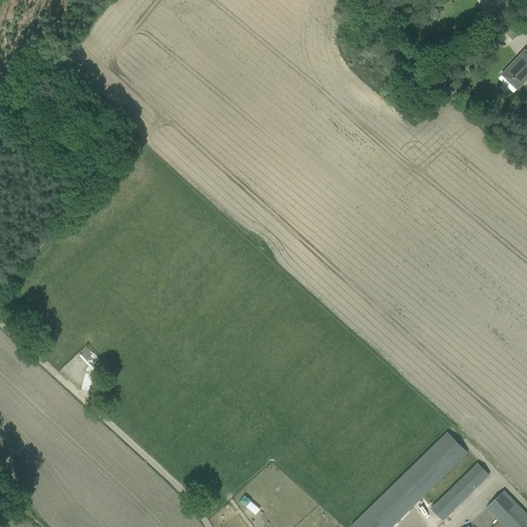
[(510,20),(489,38),(496,46),(502,40),(506,45),(521,33),(510,20)]
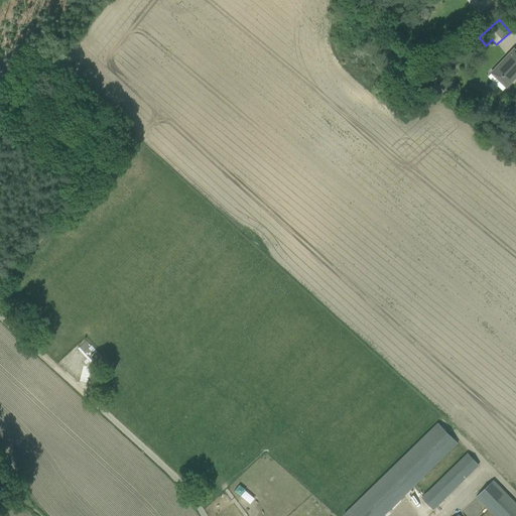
[(472,31),(476,35),(481,30),(478,26),(472,31)]
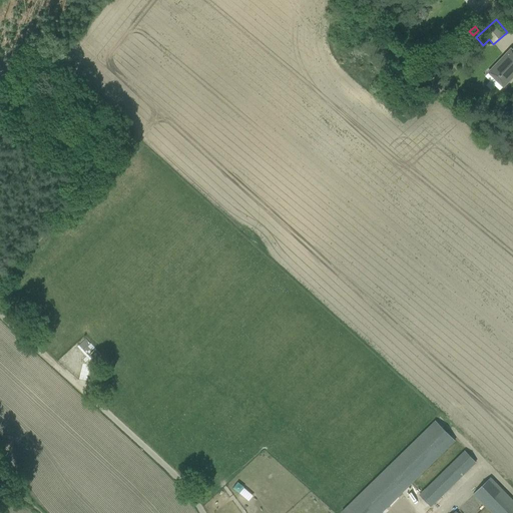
[(512,51),(510,49),(503,56),(488,73),(503,87),(512,76),(512,51)]
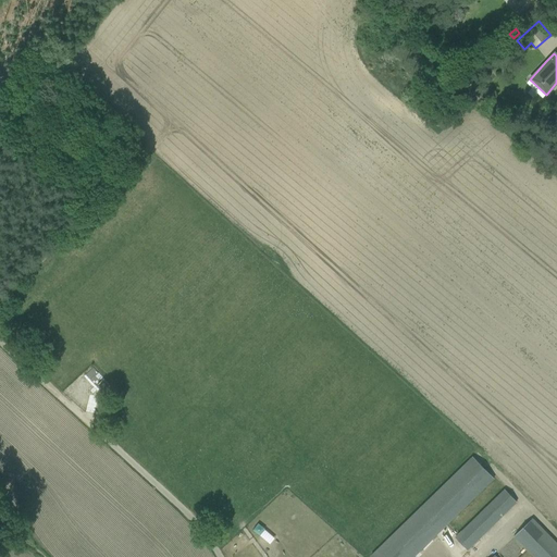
[(441,54),(432,63),(443,74),(452,65),(441,54)]
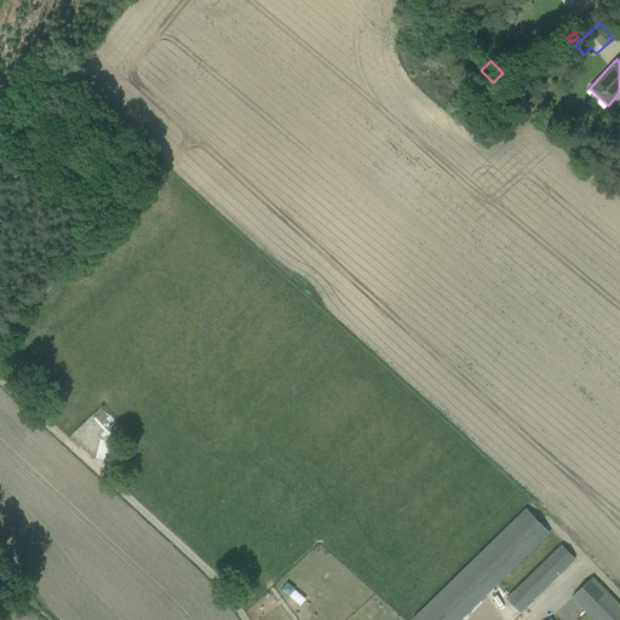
[(541,109),(527,95),(518,103),(532,118),(541,109)]
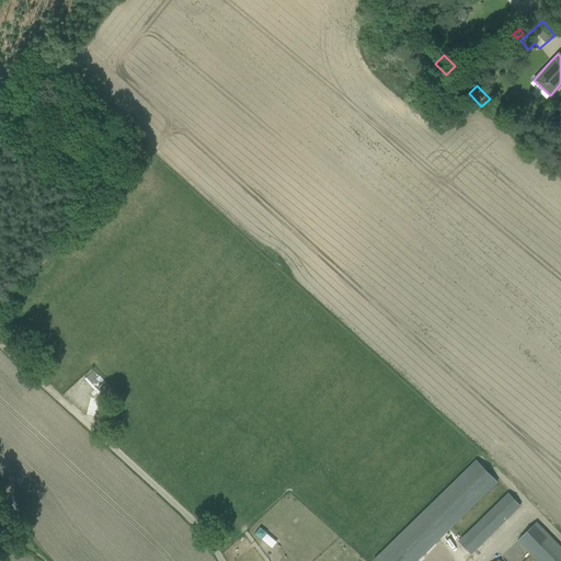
[(98,388),(104,395),(111,389),(104,381),(98,388)]
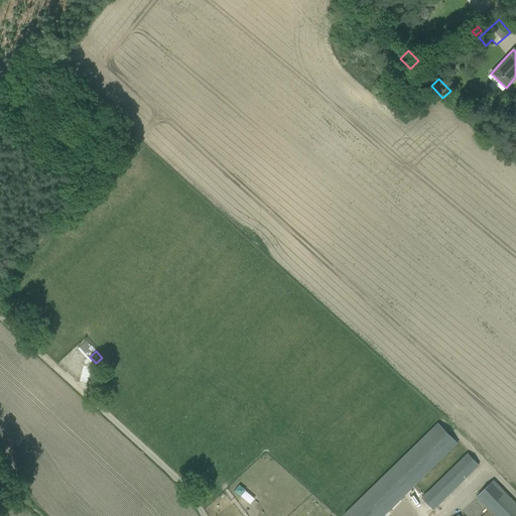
[(344,515),(383,515),(458,444),(438,424),(344,515)]
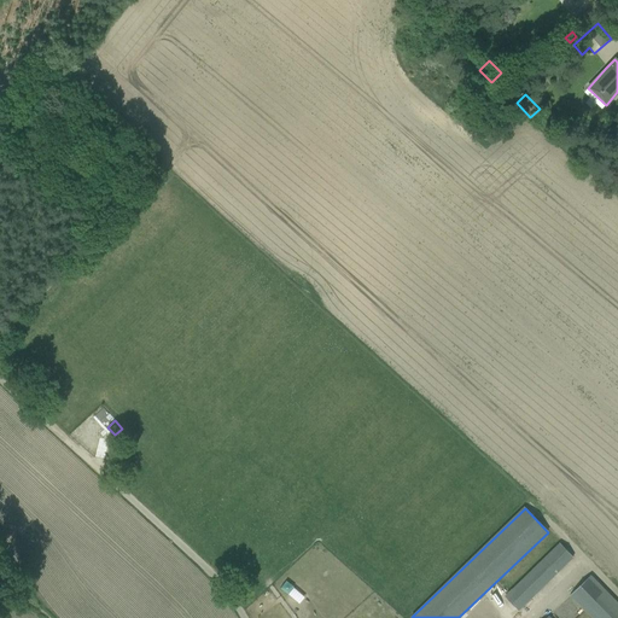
[(573,558),(559,543),(505,596),(519,611),(573,558)]
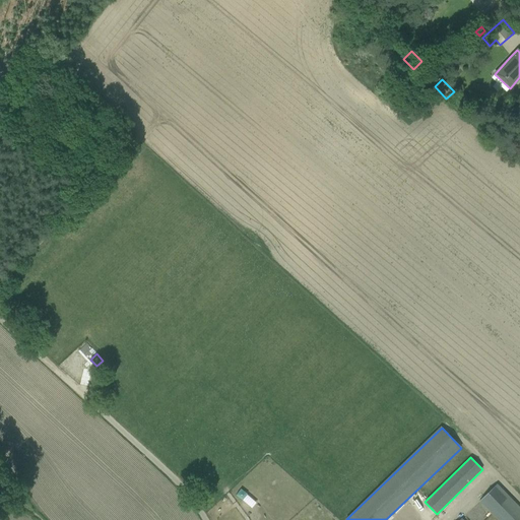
[(519,519),(519,508),(497,484),(479,501),(498,519),(519,519)]
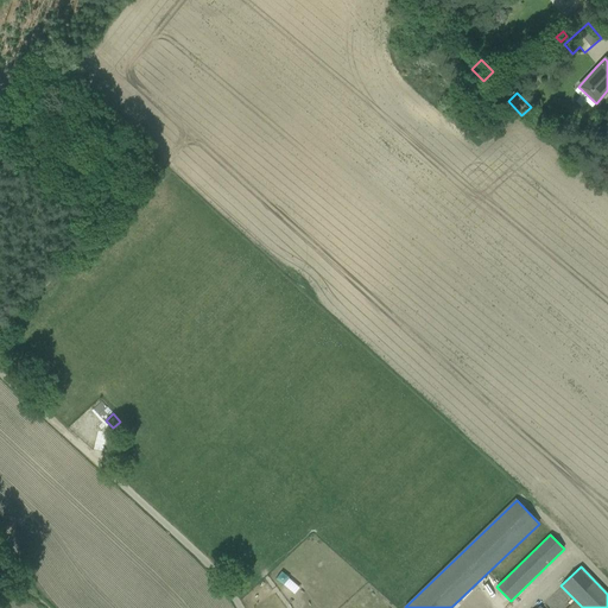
[(291,578),(283,571),(276,581),(285,587),(291,578)]
